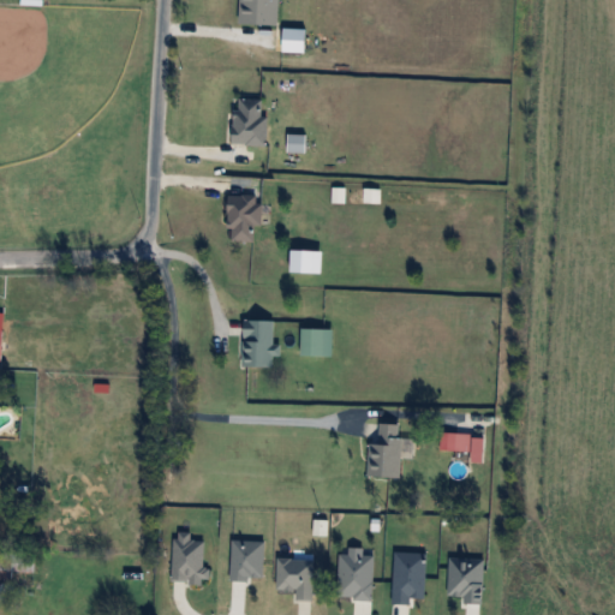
[(269,115),(263,115),(263,99),(237,97),(236,144),(268,145),(269,115)]
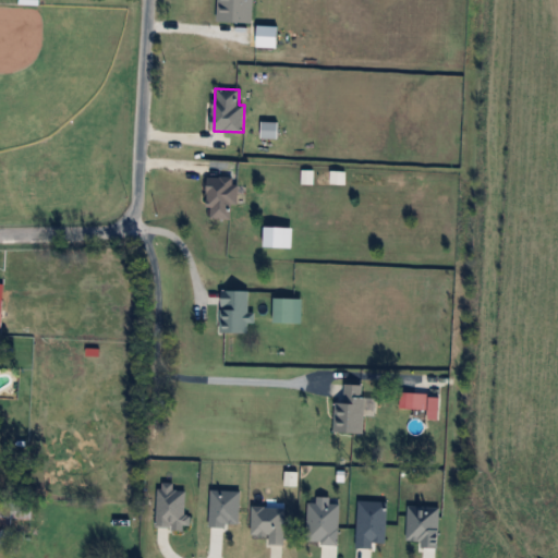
[(278,138),(278,122),(263,122),(263,138),(278,138)]
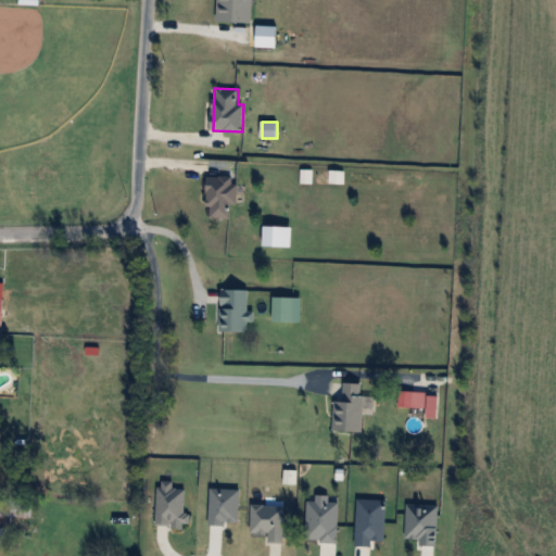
[(238,204),(238,177),(209,177),(209,218),(232,218),(232,204),(238,204)]
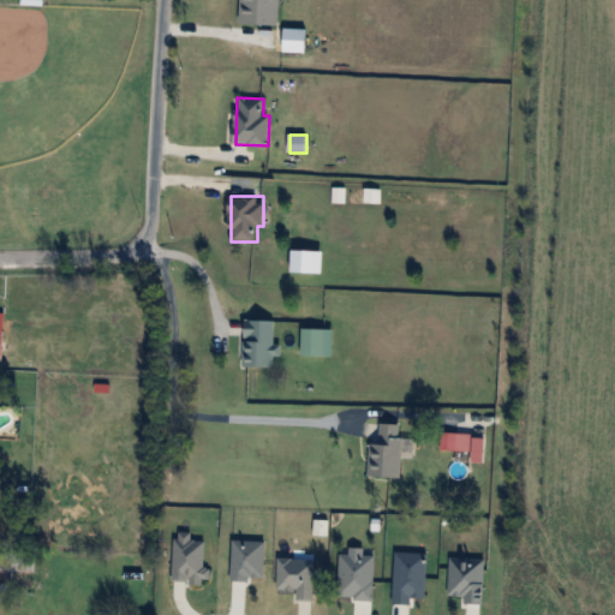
[(276,366),(276,346),(275,346),(275,320),(245,320),(245,366),(276,366)]
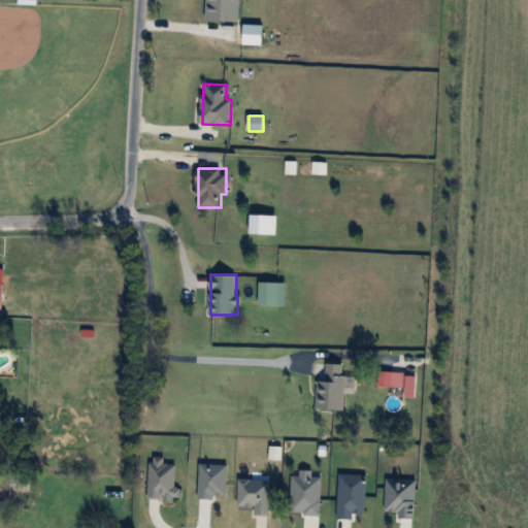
[(288,304),(288,282),(260,282),(260,304),(288,304)]
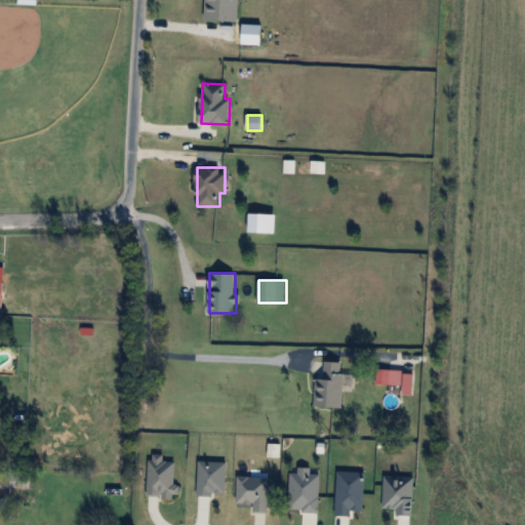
[(317,378),(315,406),(342,407),(344,390),(355,391),(356,374),(342,373),(342,361),(325,361),(324,378),(317,378)]
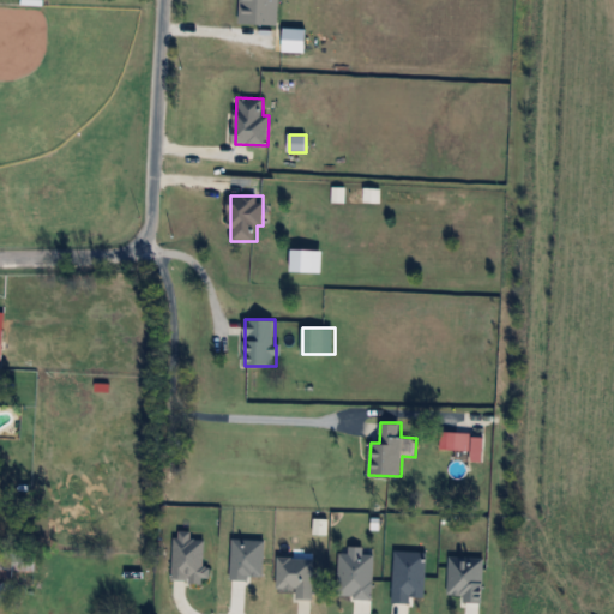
[(483,433),(441,433),(441,452),(471,452),(471,461),(483,461),(483,433)]
